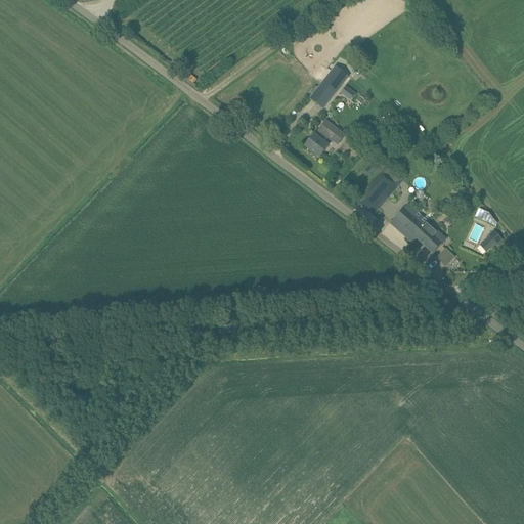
[(323,108),(348,77),(336,67),(310,98),(323,108)]
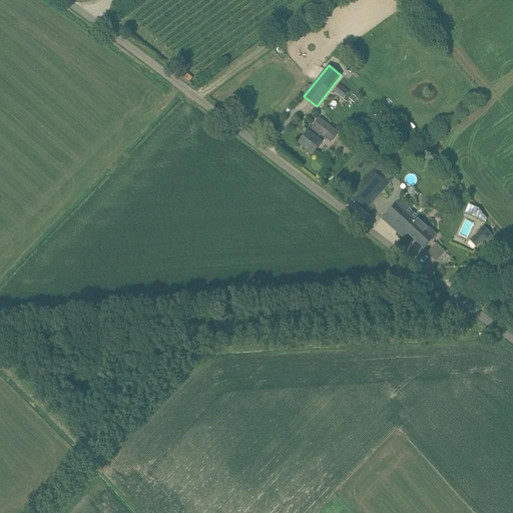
[(338,84),(333,91),(342,99),(348,92),(338,84)]
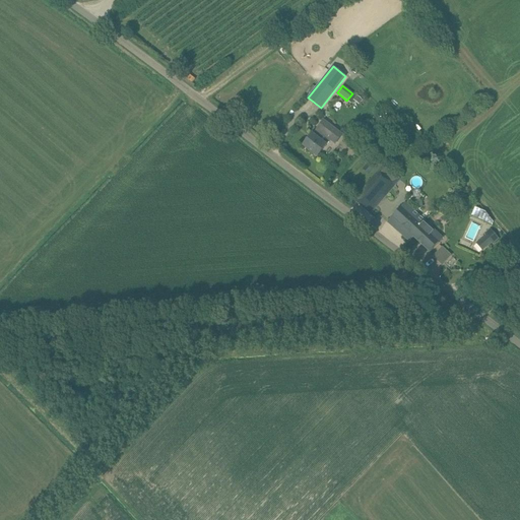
[(312,135),(312,134),(303,146),(317,156),(331,140),(335,143),(342,135),(324,121),(312,135)]
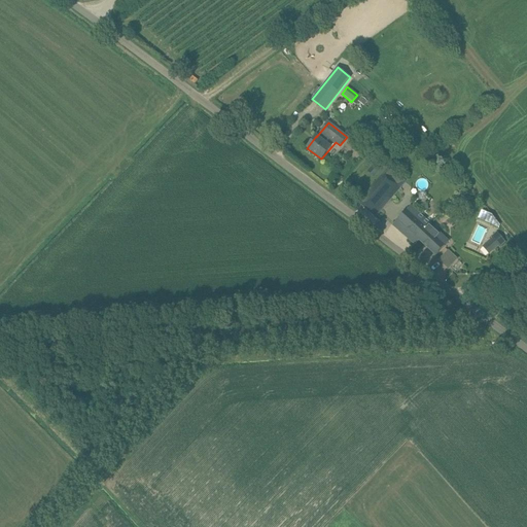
[(380,160),(369,171),(374,176),(385,165),(380,160)]
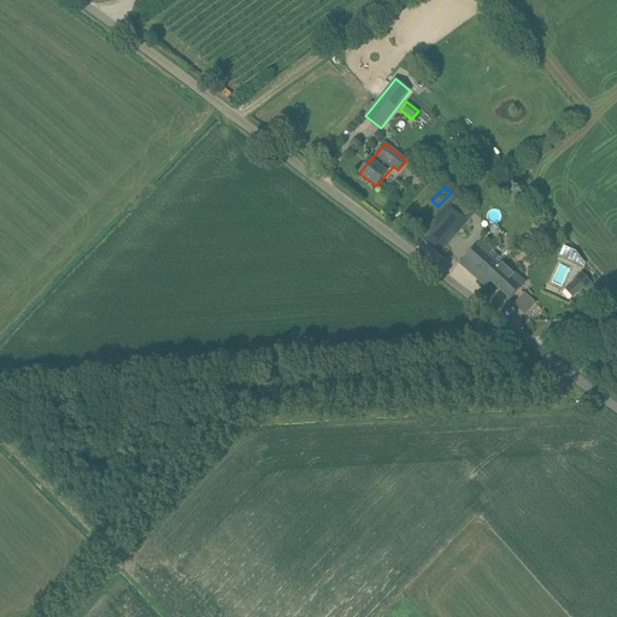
[(440,254),(470,221),(448,201),(418,235),(440,254)]
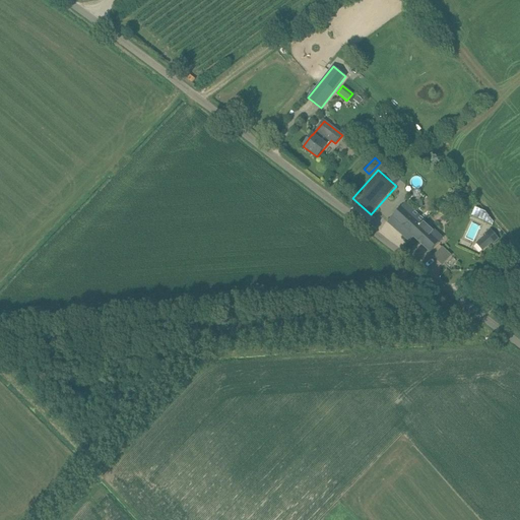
[(416,231),(425,221),(425,220),(405,203),(388,222),(405,238),(414,229),(416,231)]
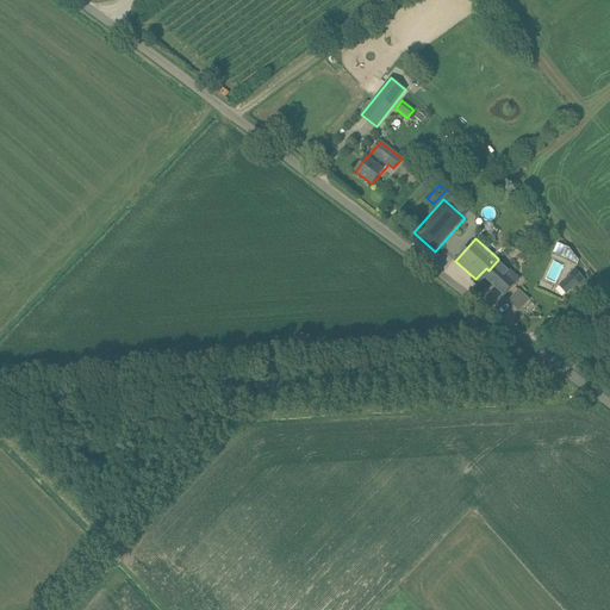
[(558,244),(554,253),(577,265),(579,261),(576,260),(576,257),(572,255),(573,254),(568,251),(570,249),(558,244)]
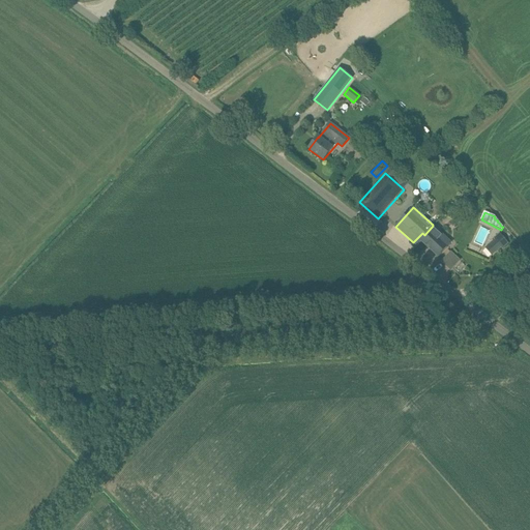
[(450,242),(433,226),(424,235),(422,233),(413,242),(417,245),(421,241),(438,256),(450,242)]
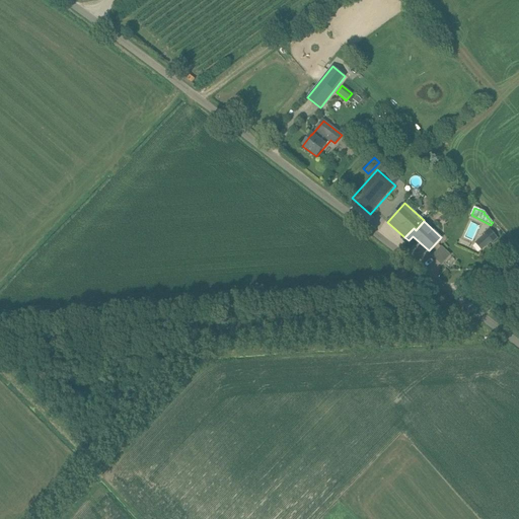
[(491,240),(495,236),(489,229),(485,232),(491,240)]
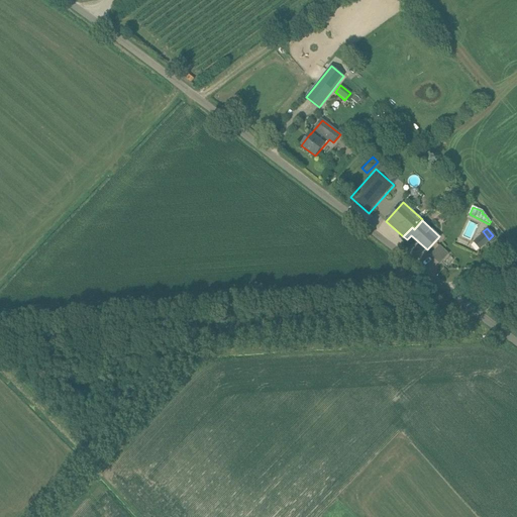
[(439,265),(449,254),(439,244),(429,254),(439,265)]
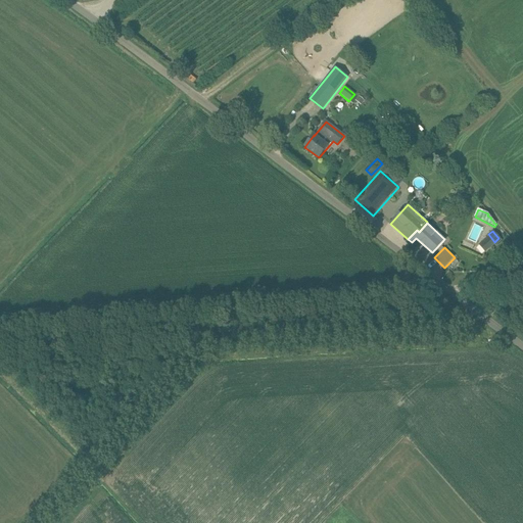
All buildings are outlined.
